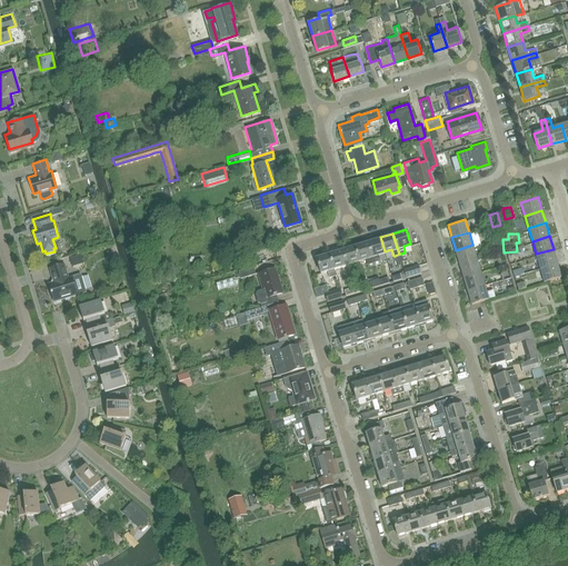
[(380,237),(367,241),(371,256),(374,264),(380,261),(378,254),(385,251),(380,237)]
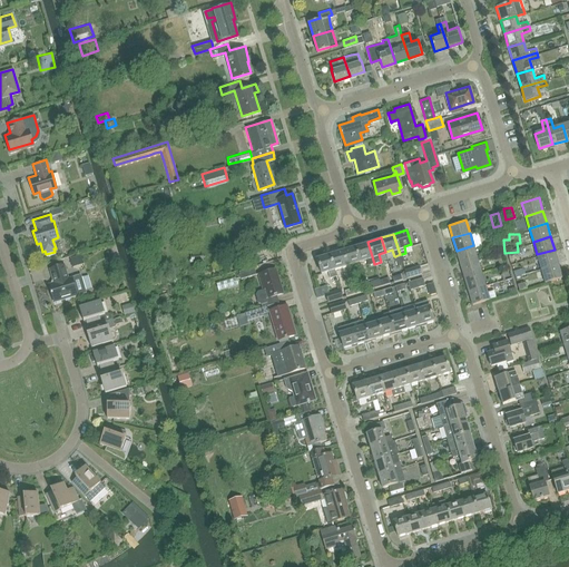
[(368,242),(355,245),(360,260),(365,258),(368,262),(368,265),(374,264),(372,256),(368,242)]
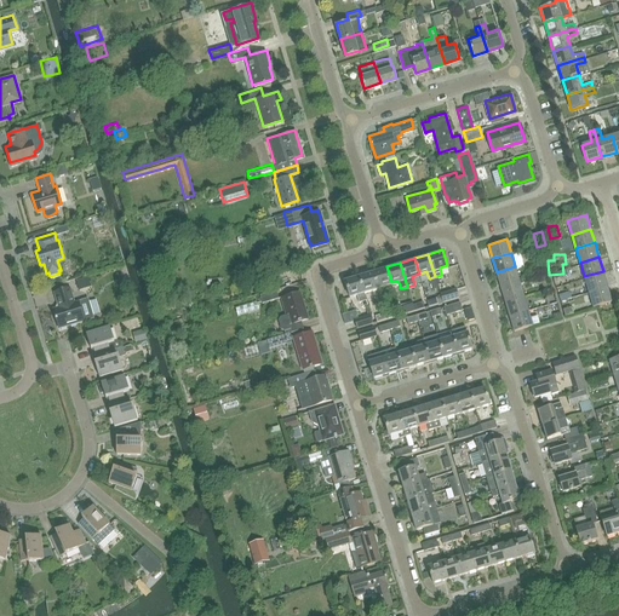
[(387,266),(372,271),(377,287),(391,282),(387,266)]
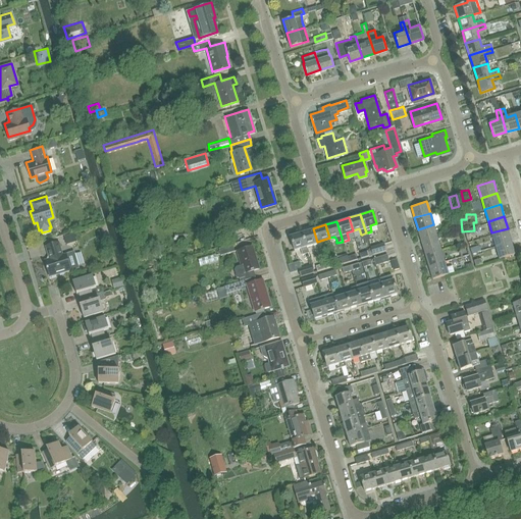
[(418,229),(421,242),(437,237),(433,224),(418,229)]
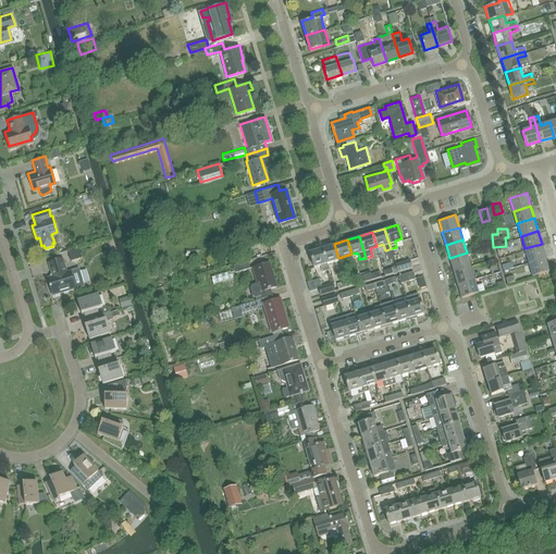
[(334,244),(322,247),(326,261),(338,258),(334,244)]
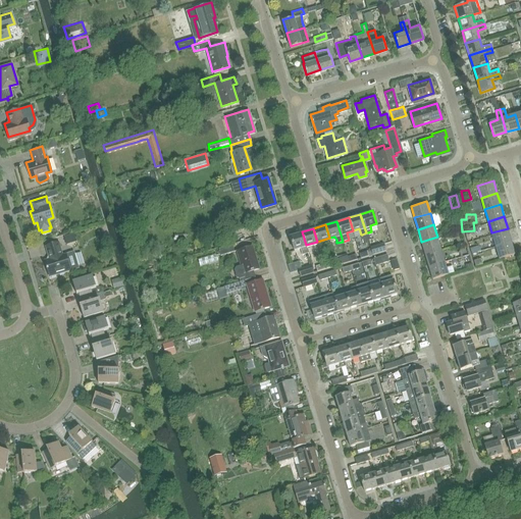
[(491,232),(496,245),(511,240),(508,228),(491,232)]
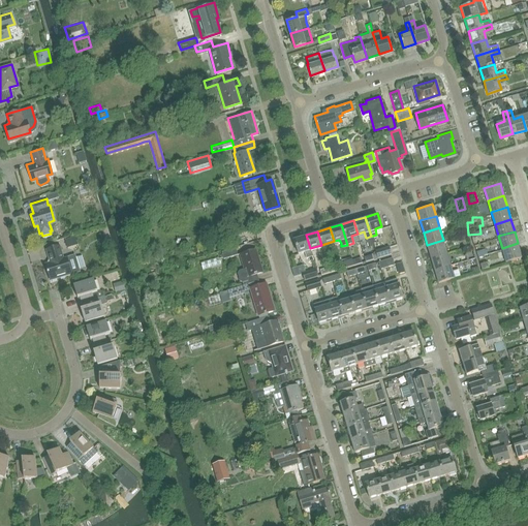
[(76,243),(74,235),(64,238),(66,246),(76,243)]
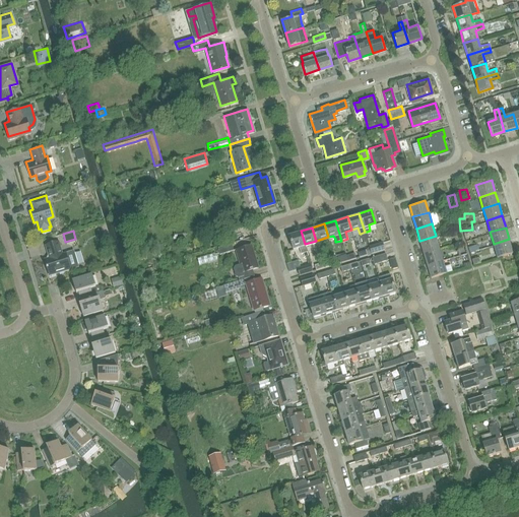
[(301,231),(288,234),(293,248),(299,246),(301,252),(307,250),(305,244),(301,231)]
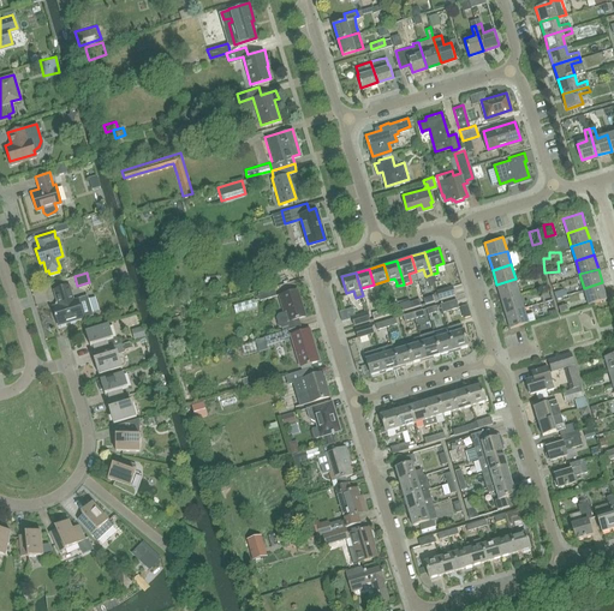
[(496,285),(501,298),(519,292),(516,279),(496,285)]
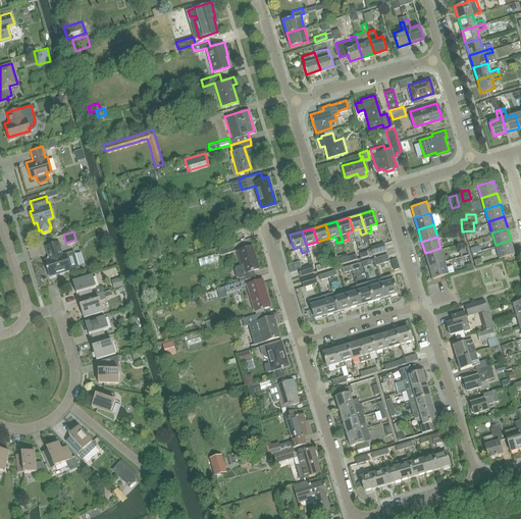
[(496,245),(499,256),(515,252),(511,240),(496,245)]
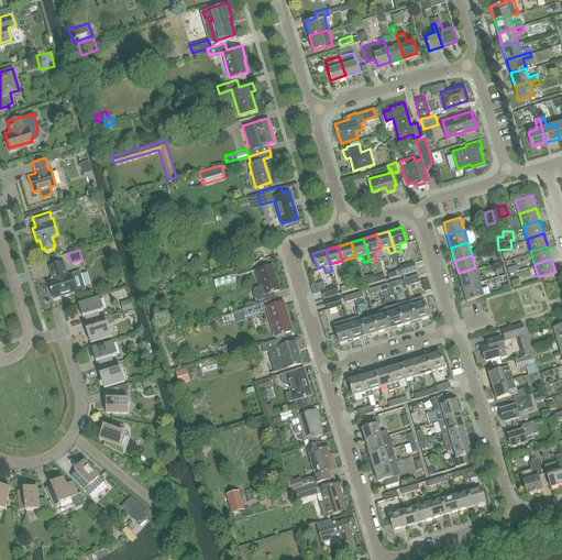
[(53,277),(47,278),(53,296),(85,286),(79,270),(66,273),(63,260),(48,264),(53,277)]
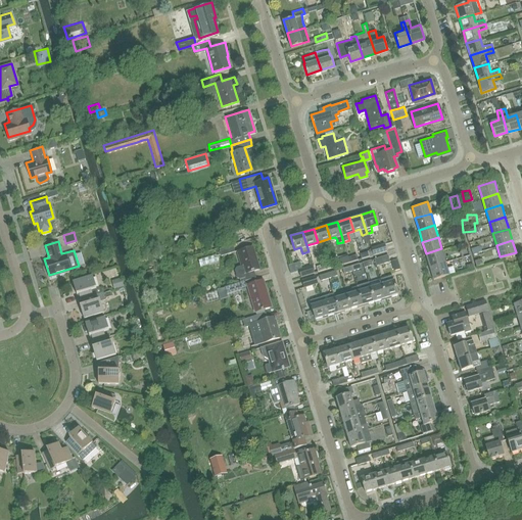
[(384,242),(370,246),(372,253),(386,249),(384,242)]
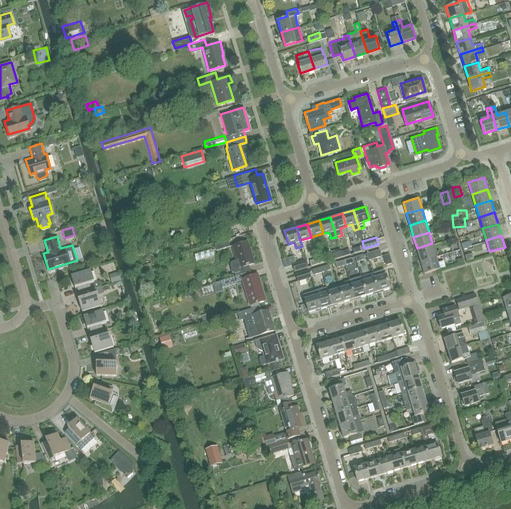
[(227,238),(213,242),(215,249),(229,245),(227,238)]
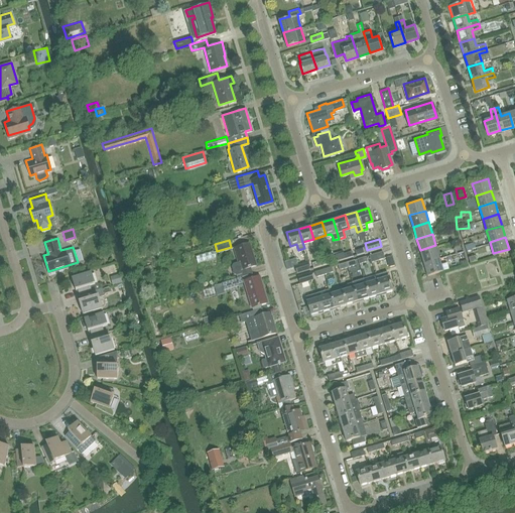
[(237,261),(232,262),(230,265),(232,272),(236,273),(236,276),(251,271),(249,265),(256,263),(249,241),(232,246),(237,261)]
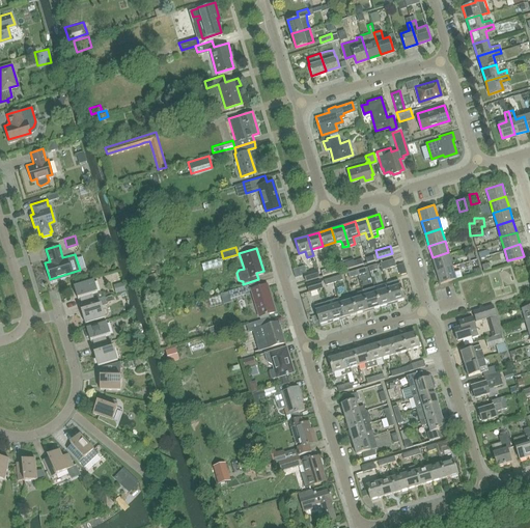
[(433,257),(436,270),(452,265),(448,252),(433,257)]
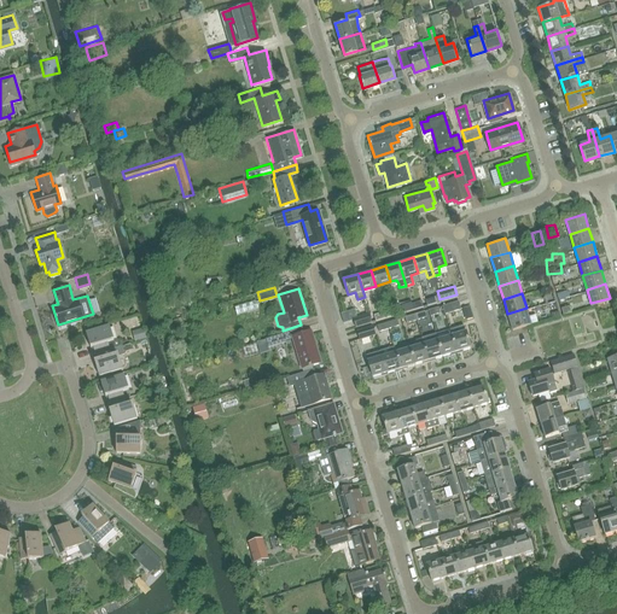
[(249,298),(232,304),(234,311),(251,305),(249,298)]
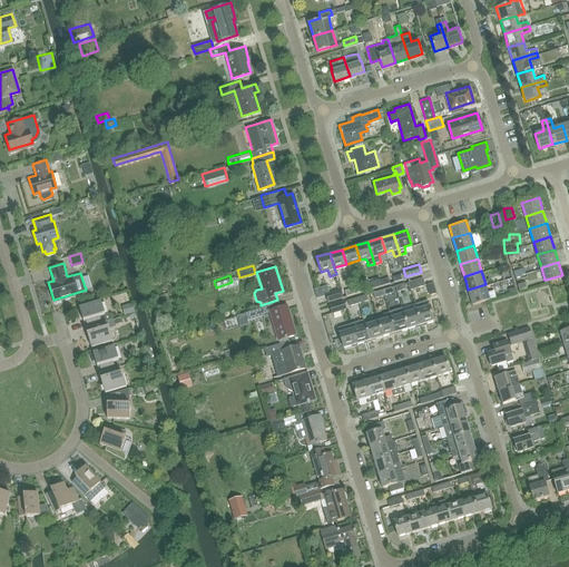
[(408,280),(410,287),(424,283),(422,275),(408,280)]
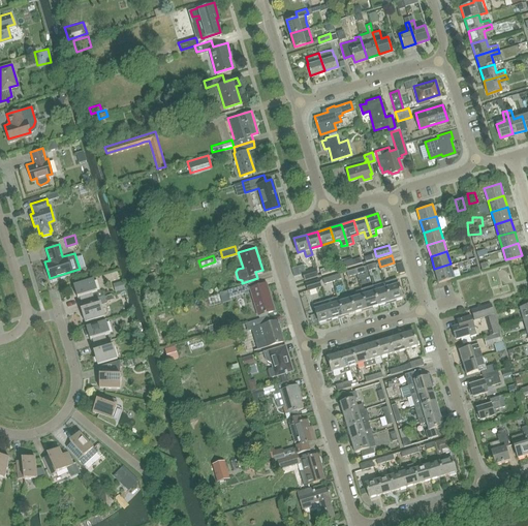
[(438,280),(454,276),(451,264),(434,269),(438,280)]
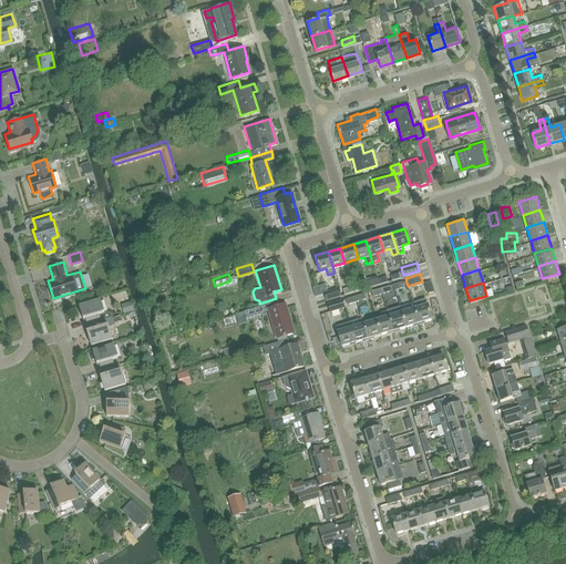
[(327,289),(322,290),(323,291),(326,299),(340,295),(340,294),(338,286),(327,289)]
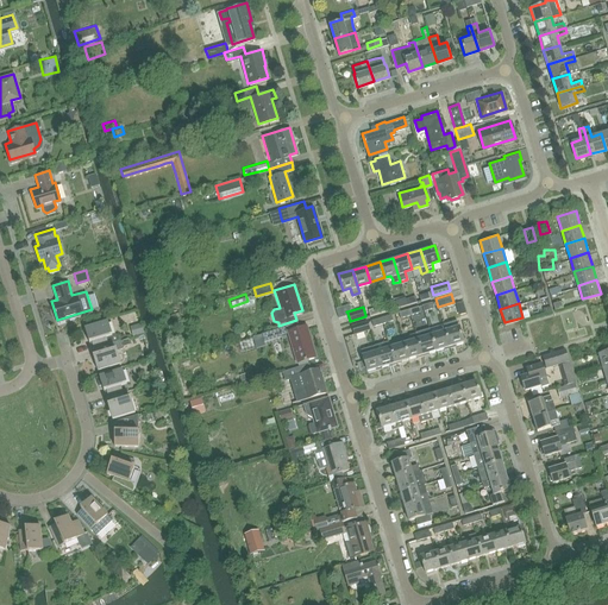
[(442,322),(443,329),(444,328),(449,345),(463,340),(458,325),(456,317),(442,322)]
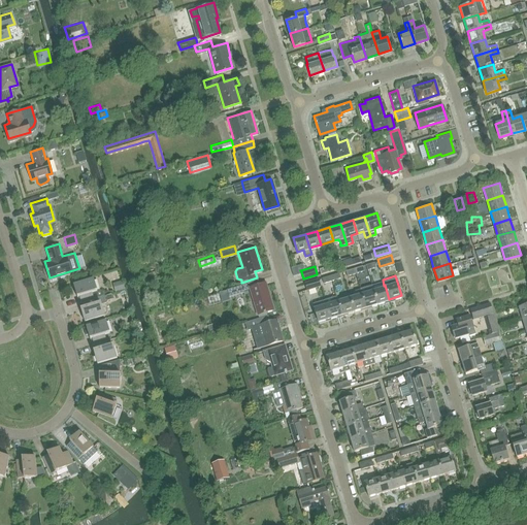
[(97,289),(96,289),(93,276),(72,283),(76,295),(78,295),(80,300),(103,294),(103,292),(103,291),(102,291),(101,290),(100,289),(99,289),(98,289),(97,289)]
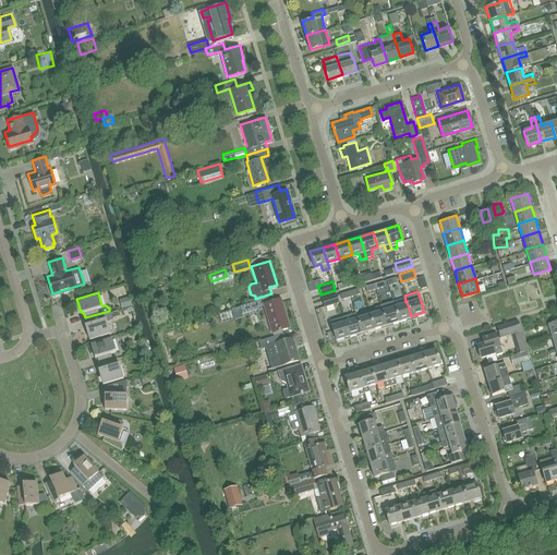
[(338,300),(336,293),(322,298),(324,304),(338,300)]
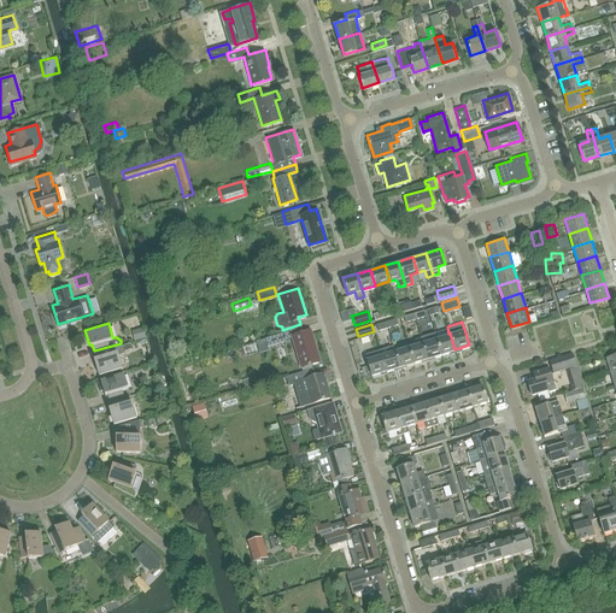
[(291,334),(300,365),(320,359),(310,328),(291,334)]
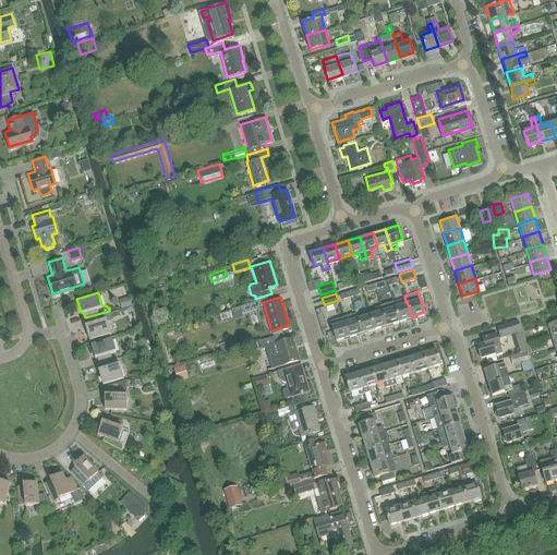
[(254,299),(239,304),(241,311),(256,306),(254,299)]
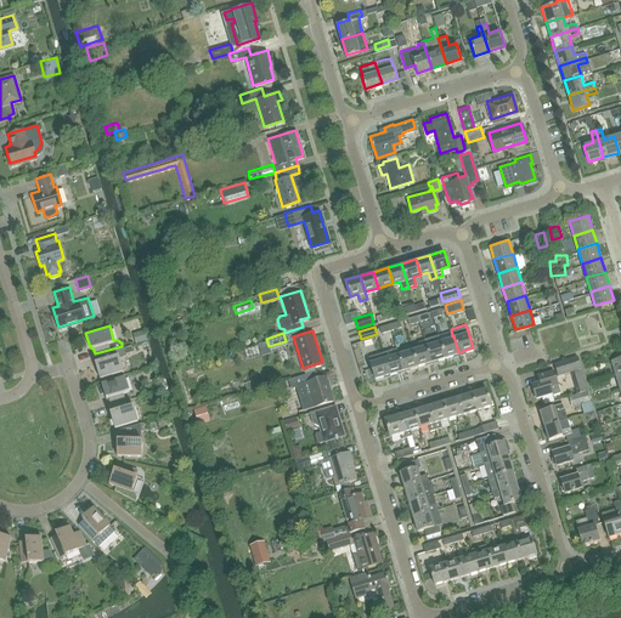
[(438,334),(424,338),(430,361),(445,356),(440,340),(438,334)]
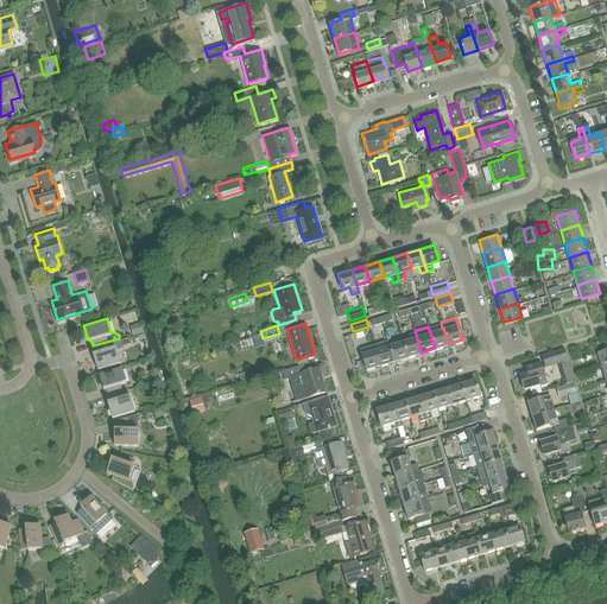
[(443,328),(442,329),(430,332),(435,348),(448,344),(443,328)]
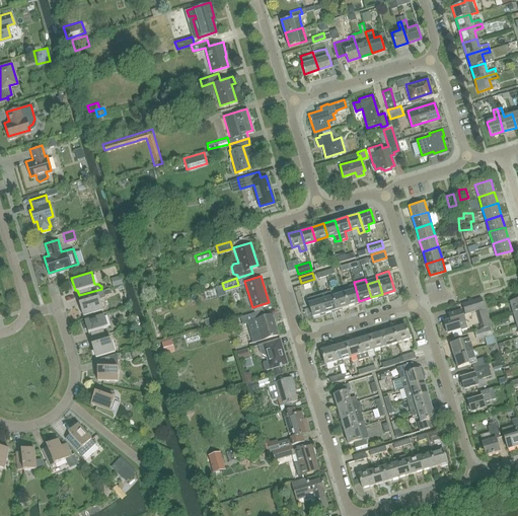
[(350,289),(344,291),(348,304),(359,301),(354,282),(348,284),(350,289)]
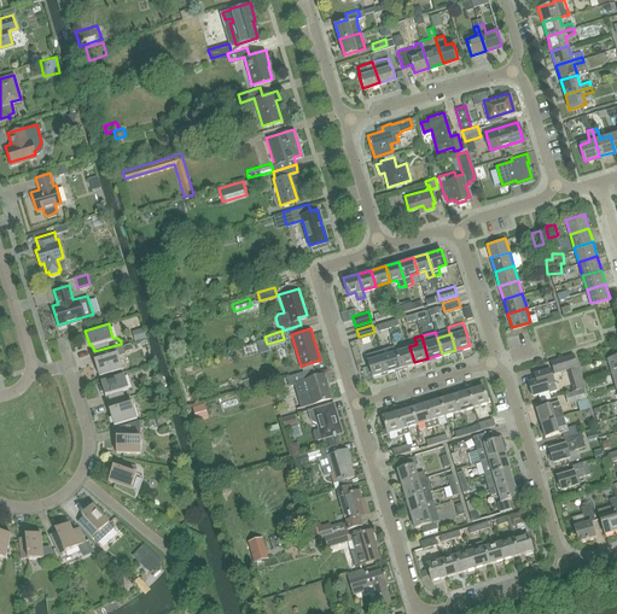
[(98,374),(121,367),(117,354),(124,352),(121,344),(94,351),(97,358),(93,360),(98,374)]
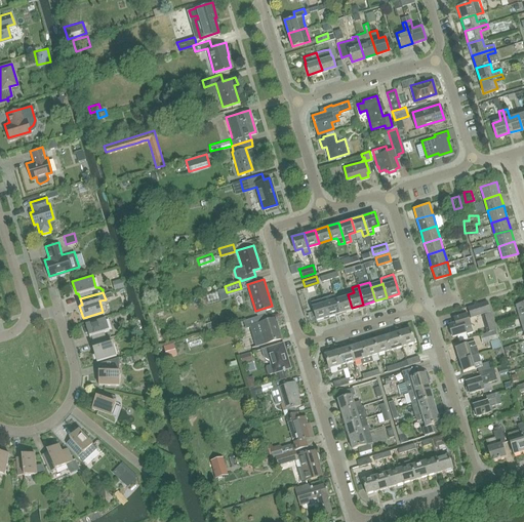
[(334,292),(322,296),(328,315),(339,312),(335,297),(334,292)]
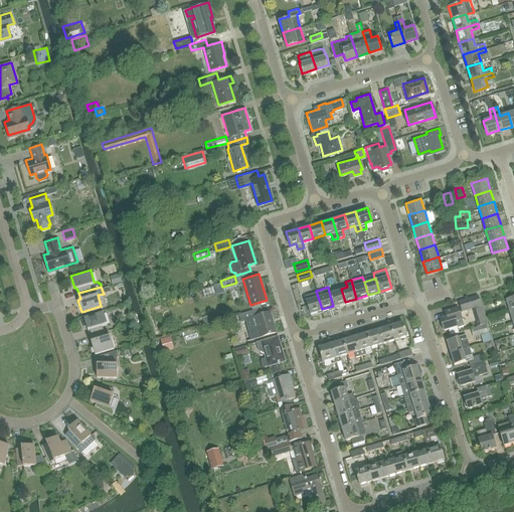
[(341,289),(329,292),(333,306),(345,302),(341,289)]
